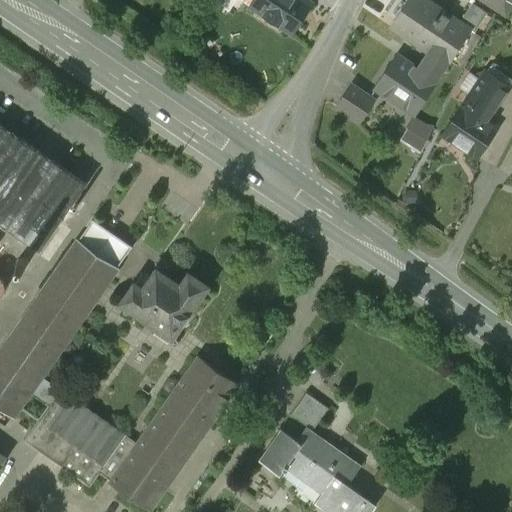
[(312,5),(304,0),(256,0),(251,7),(292,35),(312,5)]
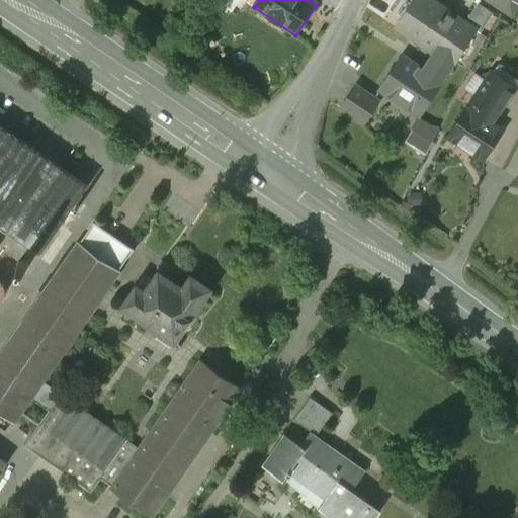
[(478,31),(430,0),(413,0),(396,27),(412,38),(414,34),(437,50),(434,56),(453,69),(456,64),(468,45),(478,31)]
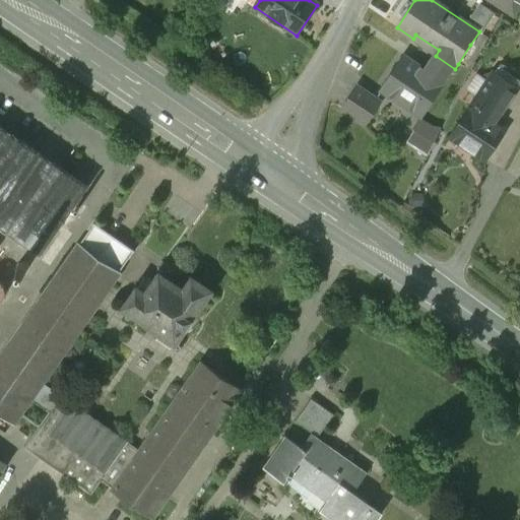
[(519,6),(519,0),(492,0),(515,15),(519,6)]
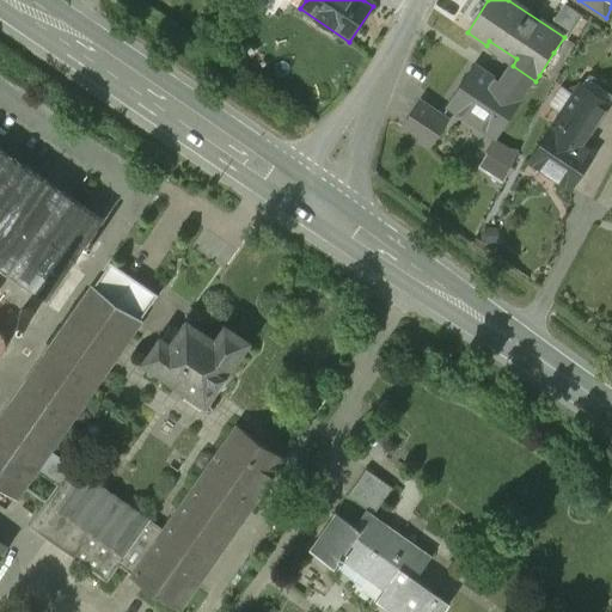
[(554,53),(539,75),(546,80),(562,57),(554,53)]
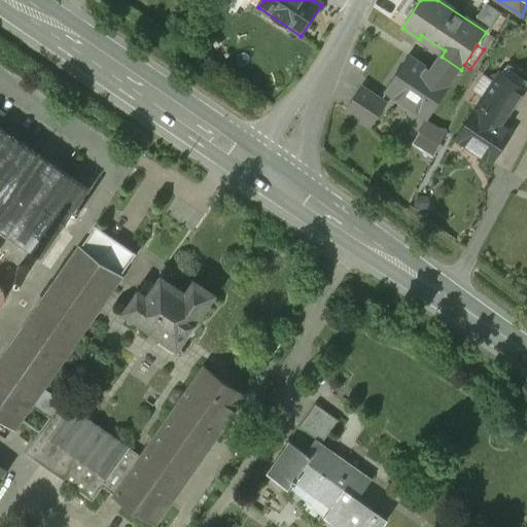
[(431,71),(410,57),(387,92),(388,93),(428,119),(461,70),(442,57),(431,71)]
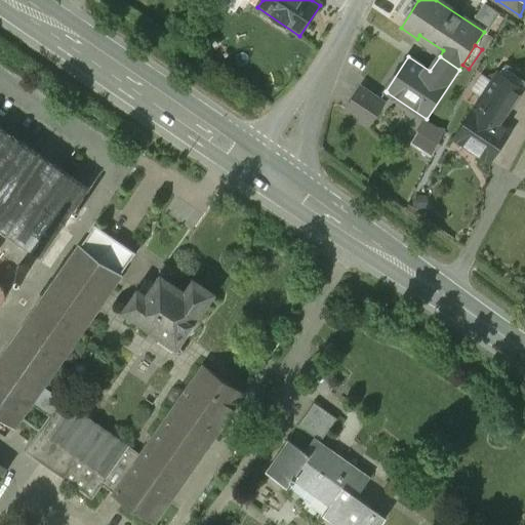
[(524,81),(505,68),(455,138),(490,161),(510,132),(499,125),(524,85),(524,81)]
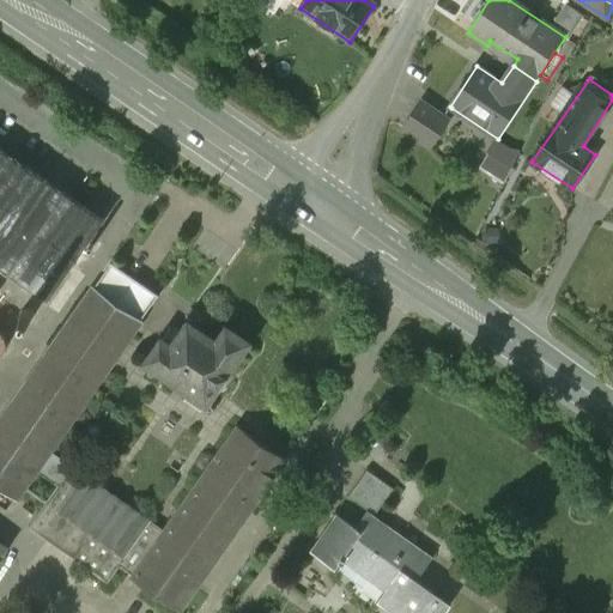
[(443,117),(423,103),(405,129),(431,147),(449,121),(444,117),(451,108),(450,107),(443,117)]
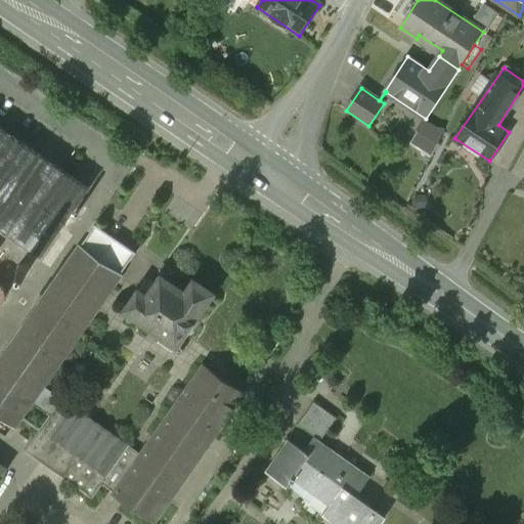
[(208,112),(204,118),(225,129),(229,122),(208,112)]
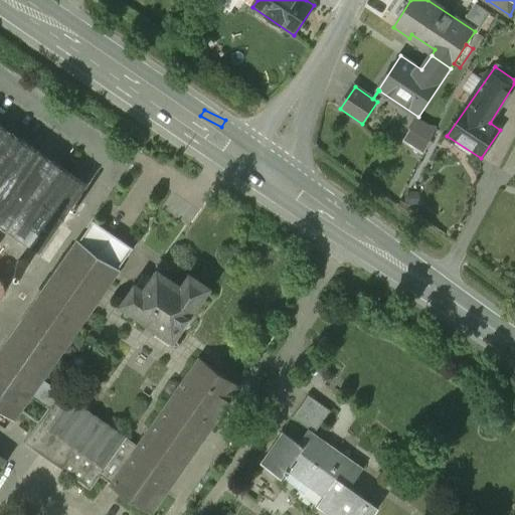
[(89,185),(0,124),(0,223),(1,224),(41,252),(89,185)]
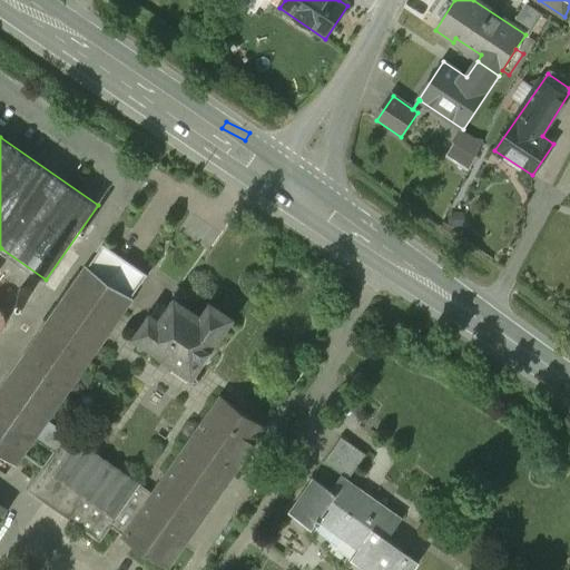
[(149,275),(104,244),(102,246),(104,246),(88,267),(87,268),(133,300),(133,298),(133,297),(147,277),(148,277),(149,275)]
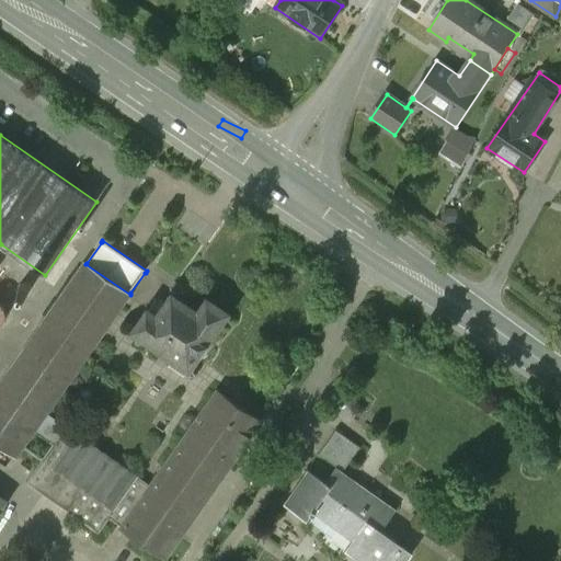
[(86,264),(0,386),(0,445),(16,457),(23,448),(47,413),(130,295),(86,264)]
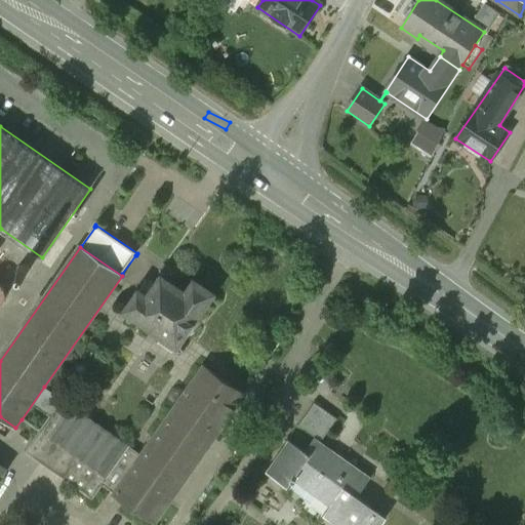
[(18,269),(17,271),(18,273),(19,275),(22,276),(24,277),(26,276),(28,275),(29,273),(30,271),(29,269),(28,267),(26,266),(24,266),(22,266),(19,267),(18,269)]
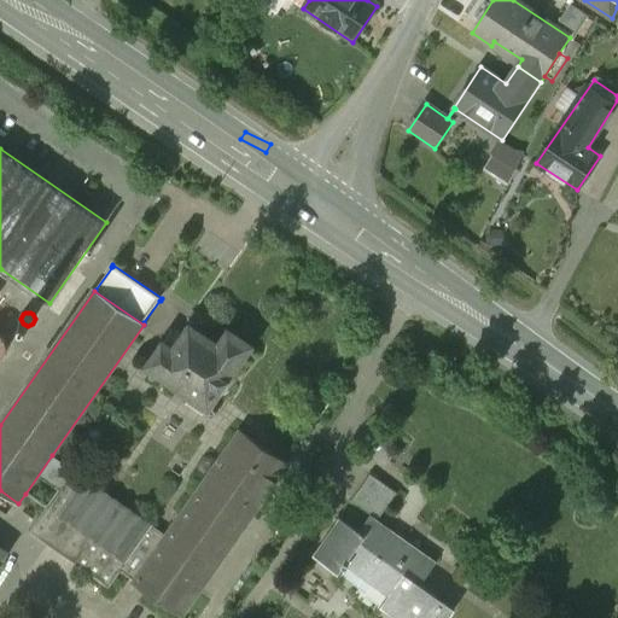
[(219,345),(191,326),(174,350),(164,343),(146,367),(209,410),(252,348),(229,331),(219,345)]
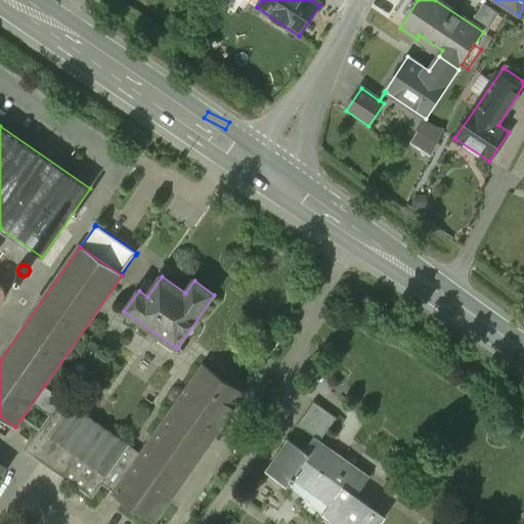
[(115,493),(114,495),(155,523),(245,394),(205,366),(142,455),(115,493)]
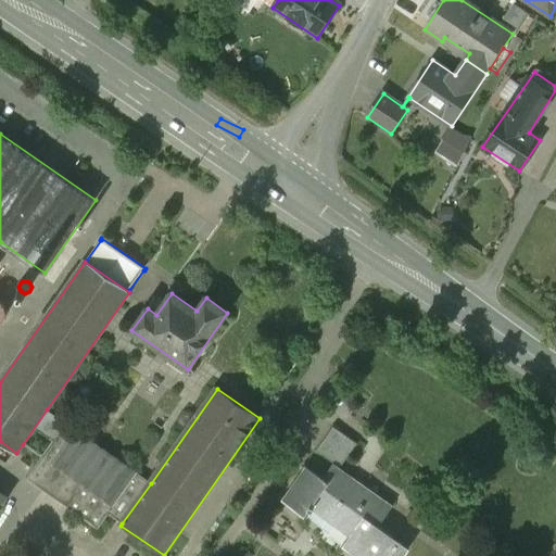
[(151,483),(47,409),(23,444),(42,457),(114,508),(110,515),(122,523),(151,483)]
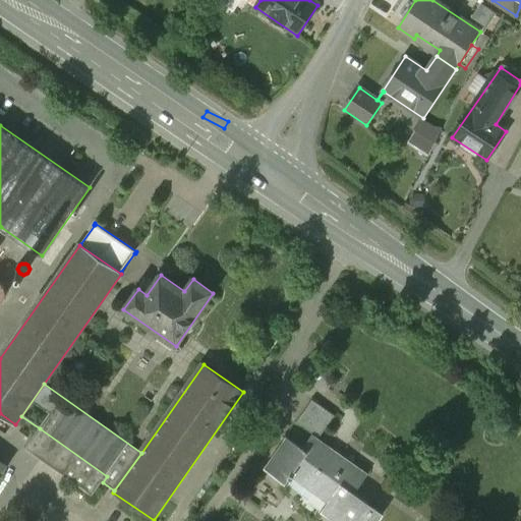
[(312,400),(296,422),(312,435),(320,439),(336,416),(312,400)]
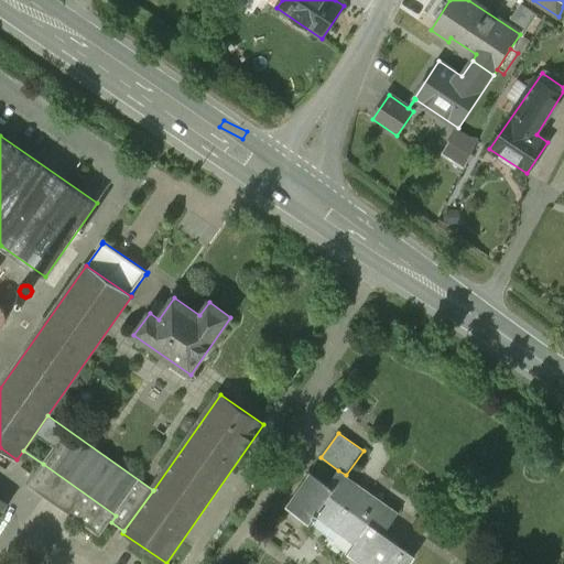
[(116,516),(43,464),(26,486),(100,538),(111,522),(116,516)]
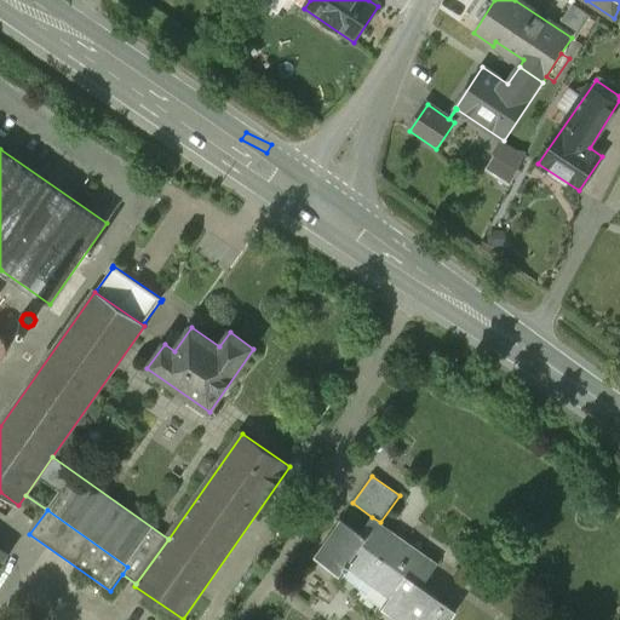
[(436,568),(389,535),(392,530),(380,522),(372,517),(361,534),(342,520),(315,557),(340,577),(345,569),(348,570),(351,566),(380,586),(383,584),(394,591),(389,597),(390,598),(383,610),(396,619),(451,619),(457,612),(423,587),(436,568)]
